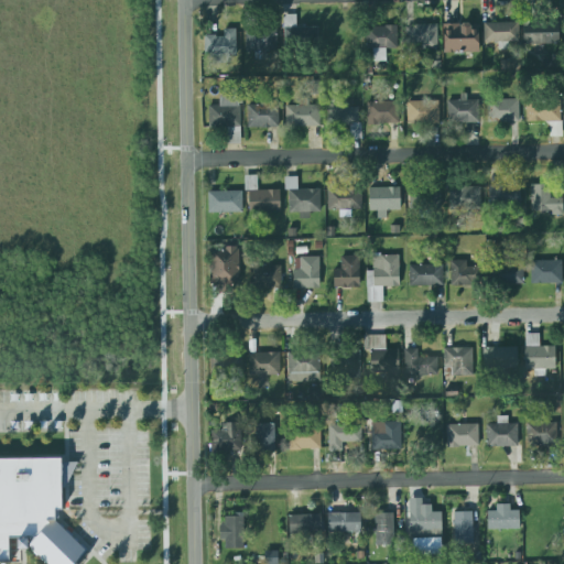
[(296,28),(296,14),(284,15),(284,46),(318,45),(318,28),(296,28)]
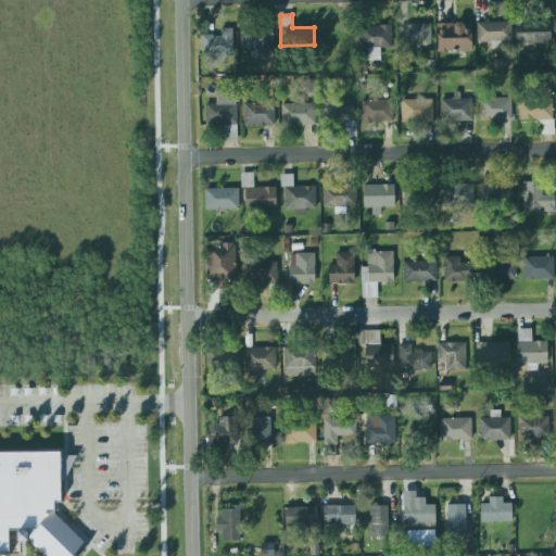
[(431,19),(432,58),(475,55),(474,30),(474,24),(468,24),(467,17),(431,19)]
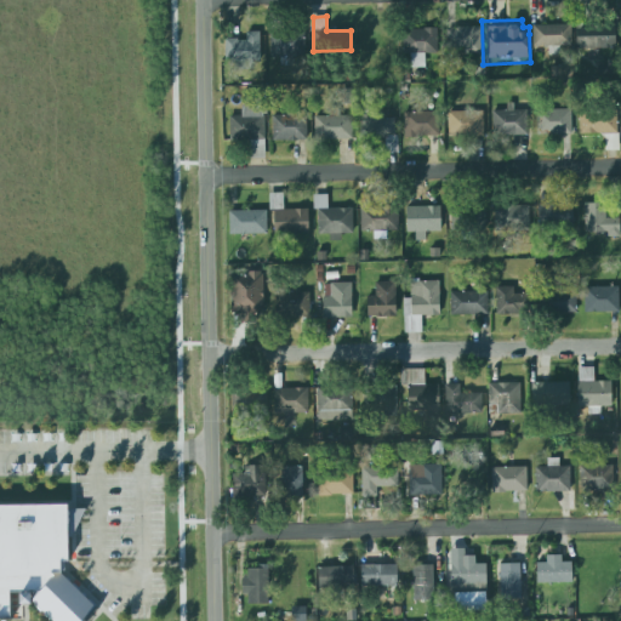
[(533,26),(533,47),(550,47),(550,55),(559,55),(559,46),(571,46),(570,24),(533,26)]
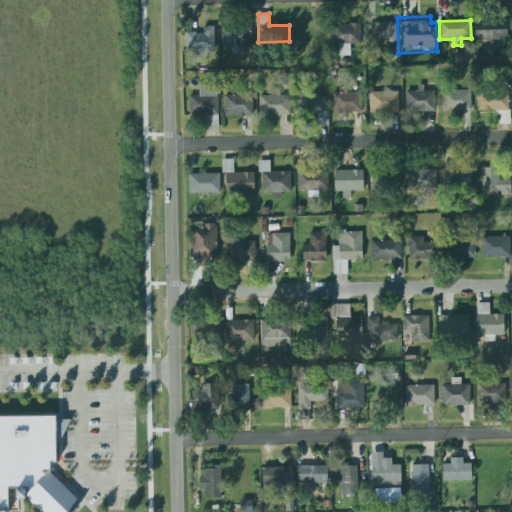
[(331,23),(349,23),(349,22),(355,21),(360,22),(361,43),(350,43),(350,42),(338,42),(338,43),(332,43),(331,23)]
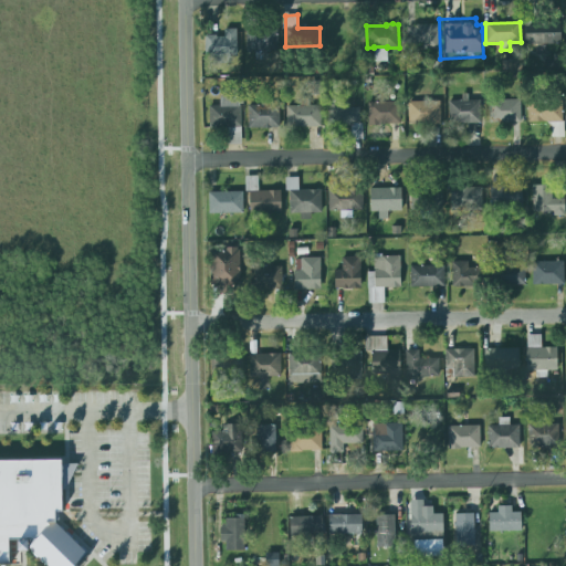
[(525,24),(525,44),(561,44),(561,23),(525,24)]
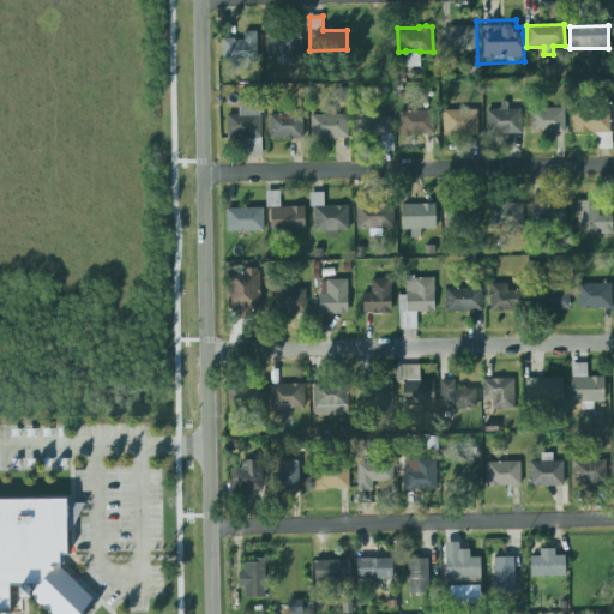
[(447,26),(475,26),(475,52),(456,52),(456,46),(447,46),(447,26)]
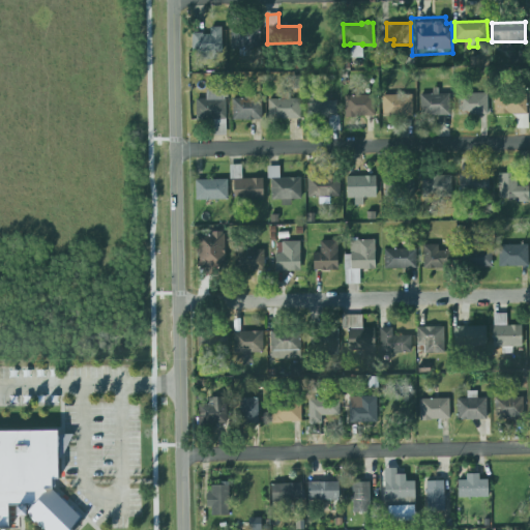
[(221,26),(222,51),(192,52),(192,33),(210,33),(210,27),(221,26)]
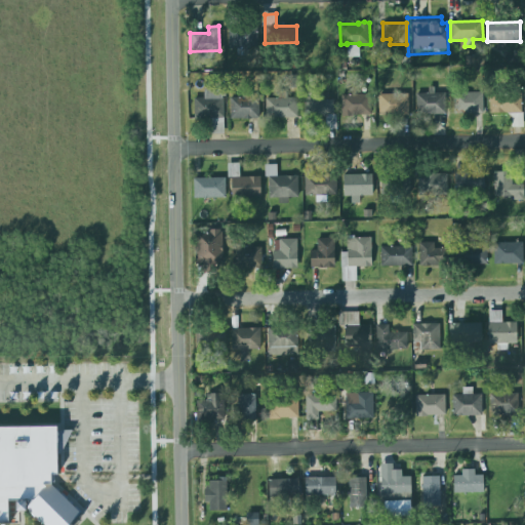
[(229,48),(257,48),(257,27),(229,27),(229,48)]
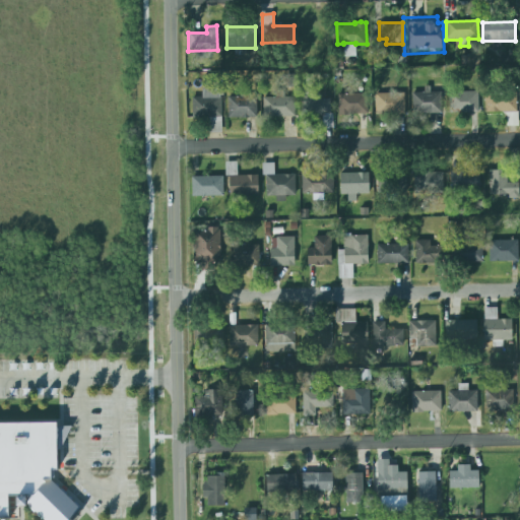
[(221,132),(221,89),(218,89),(218,77),(206,77),(206,86),(202,86),(202,98),(192,98),(192,118),(209,117),(209,132),(221,132)]
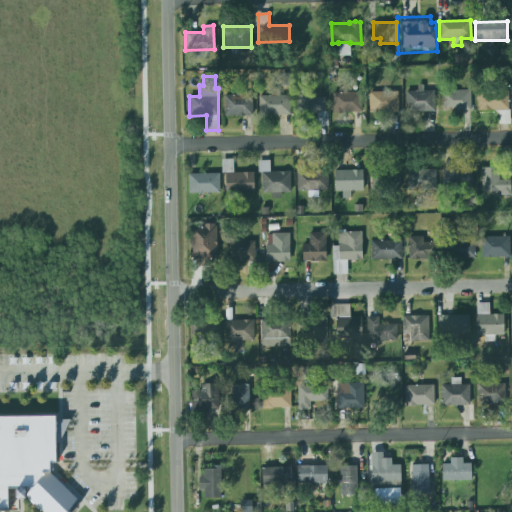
[(224,115),(224,94),(236,94),(236,87),(244,87),(244,94),(253,94),(253,115),(224,115)]
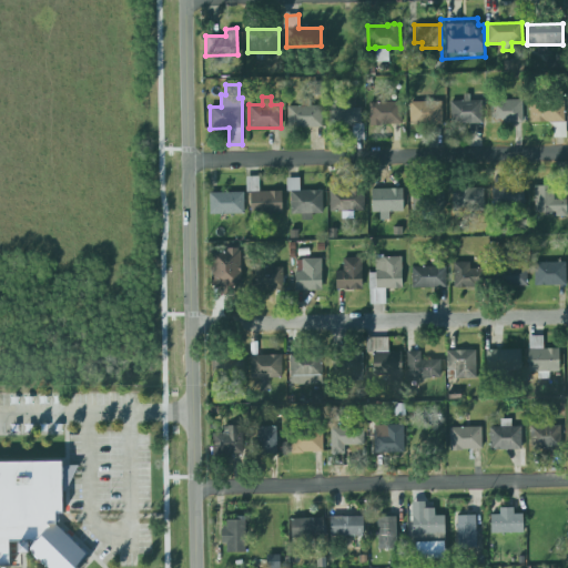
[(483,123),(482,101),(469,101),(469,99),(450,100),(450,124),(483,123)]
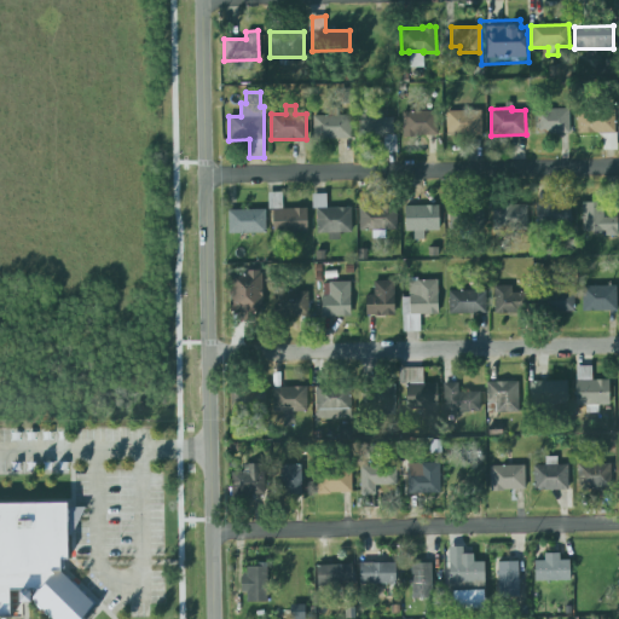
[(577,133),(614,133),(614,108),(577,109),(577,133)]
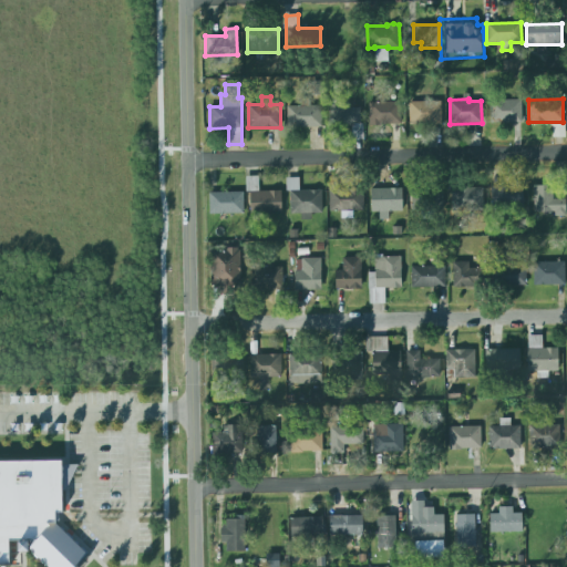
[(322,127),(322,105),(309,105),(309,100),(300,100),(300,106),(287,106),(287,127),(322,127)]
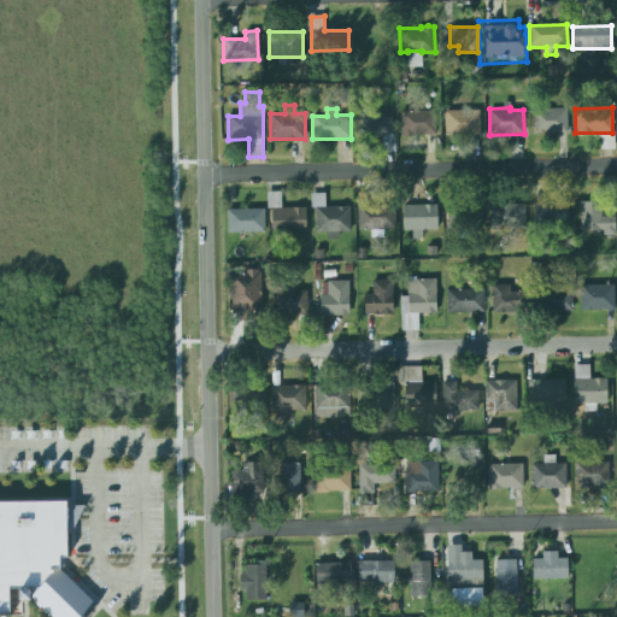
[(568,133),(568,109),(534,110),(534,134),(568,133)]
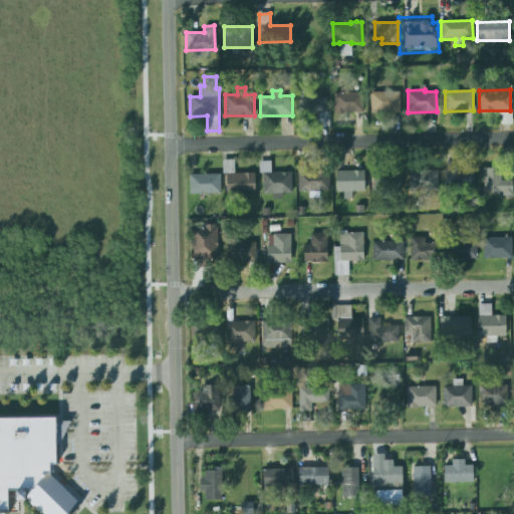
[(334,113),(363,113),(363,92),(333,93),(334,113)]
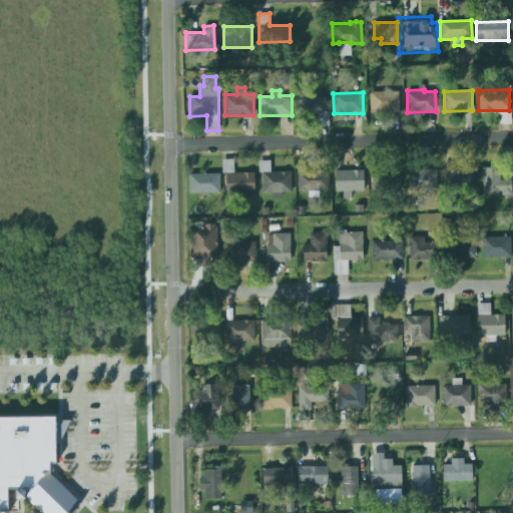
[(400,111),(399,92),(371,93),(371,112),(400,111)]
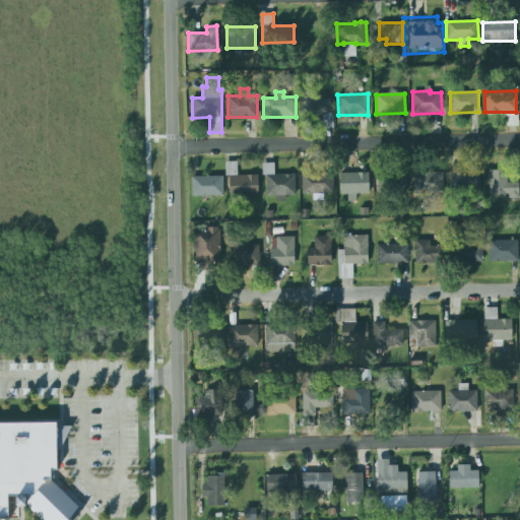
[(331,99),(313,100),(314,118),(322,118),(322,128),(332,128),(331,99)]
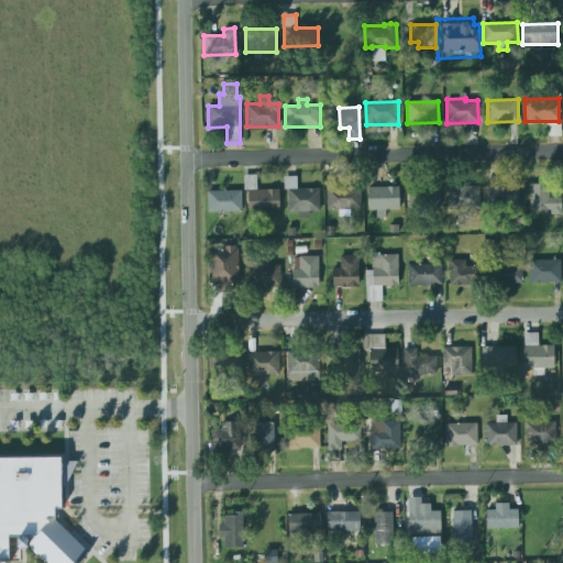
[(287,213),(298,212),(299,219),(309,218),(309,212),(320,212),(320,189),(297,189),(297,176),(286,177),(287,213)]
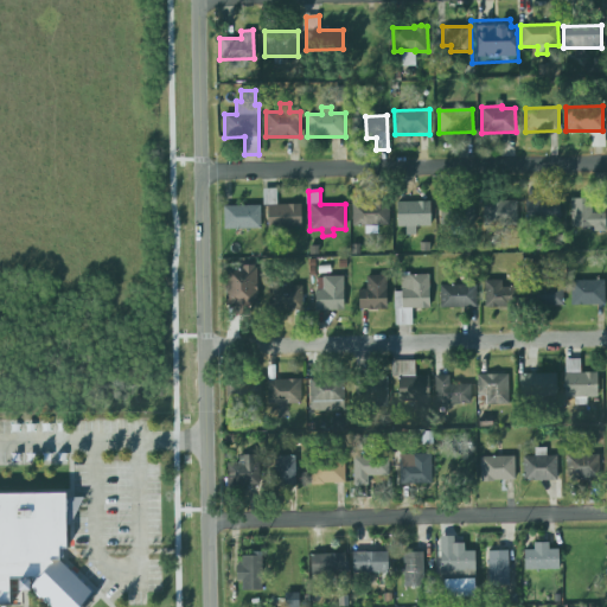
[(526,198),(560,197),(561,223),(526,224),(526,198)]
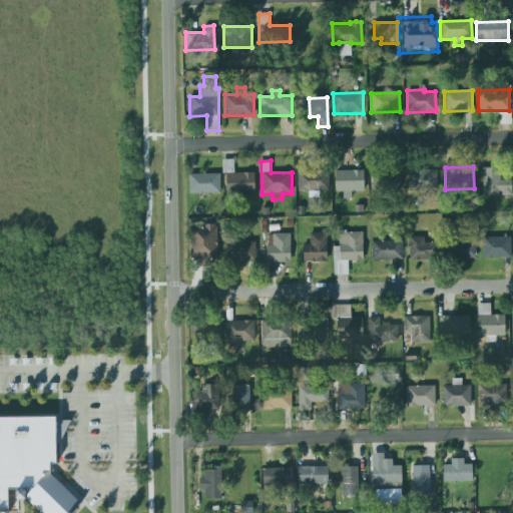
[(511,180),(500,180),(500,168),(483,168),(484,192),(501,192),(501,196),(511,196),(511,180)]
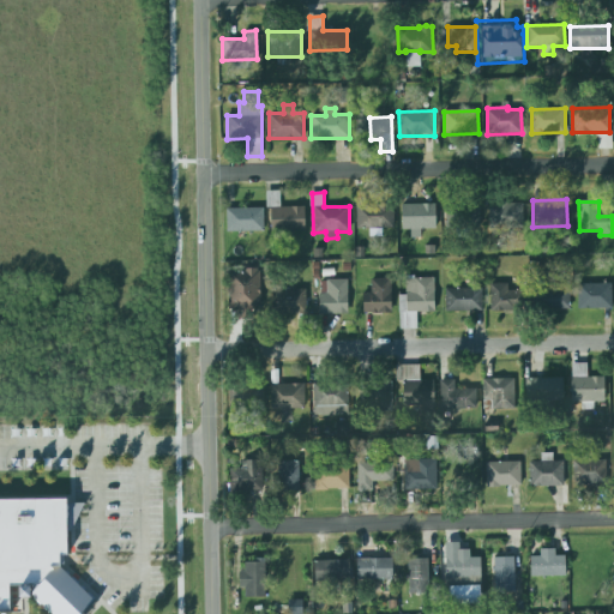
[(523,204),(489,203),(488,230),(523,230),(523,204)]
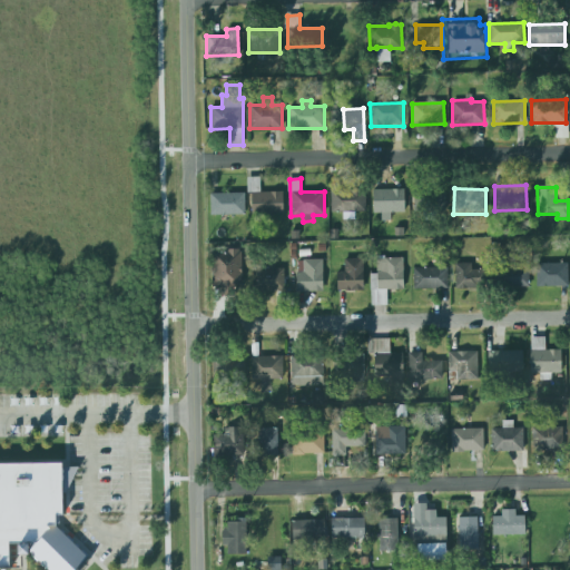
[(284,189),(285,215),(252,217),(251,192),(268,189),(275,189),(284,189)]
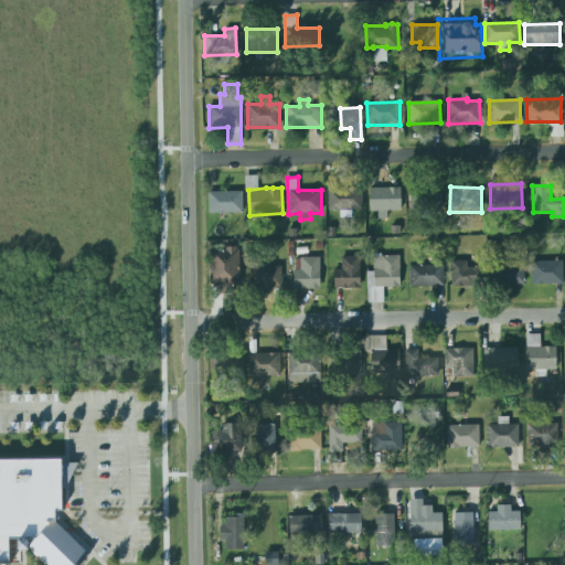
[(328,189),(328,211),(362,210),(362,188),(328,189)]
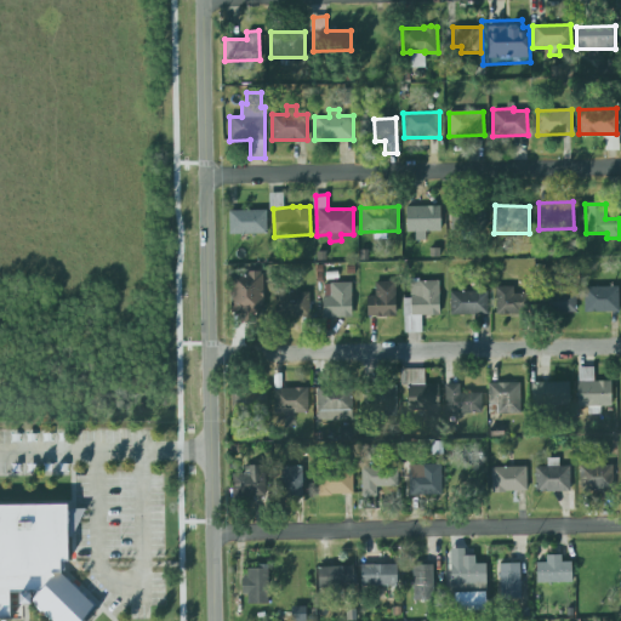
[(442,232),(440,206),(406,208),(408,233),(415,232),(415,241),(426,241),(426,233),(442,232)]
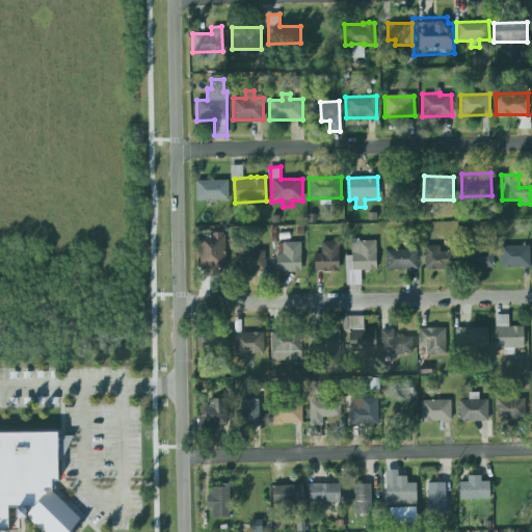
[(195,202),(230,201),(229,178),(195,179),(195,202)]
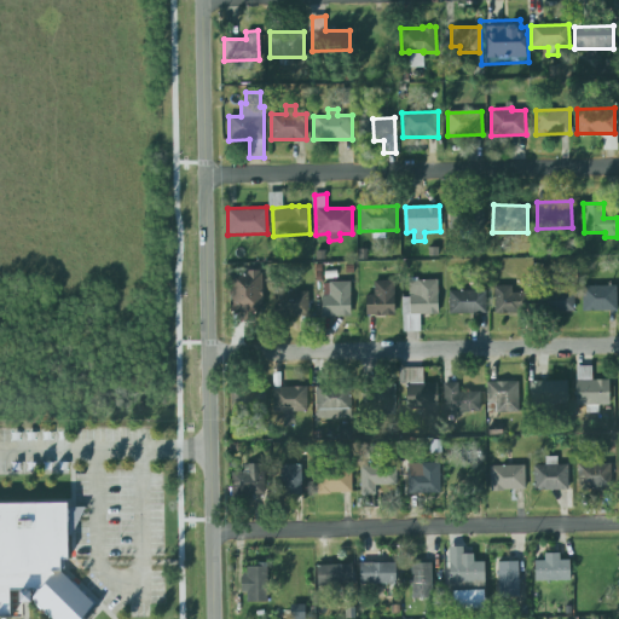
[(450,230),(482,230),(482,208),(450,207),(450,230)]
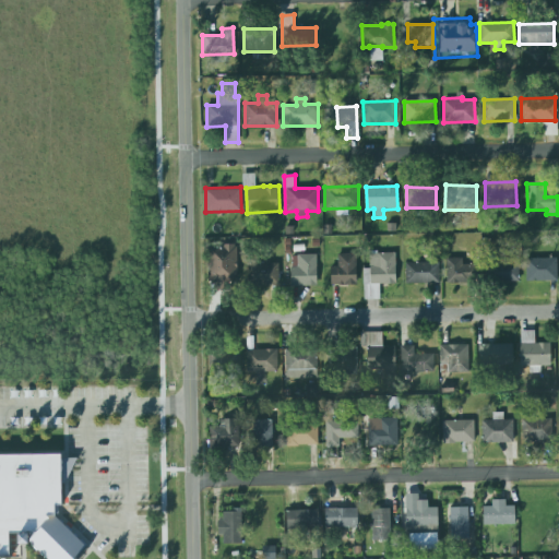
[(210,247),(210,276),(235,276),(236,247),(233,246),(233,242),(222,242),(222,247),(210,247)]
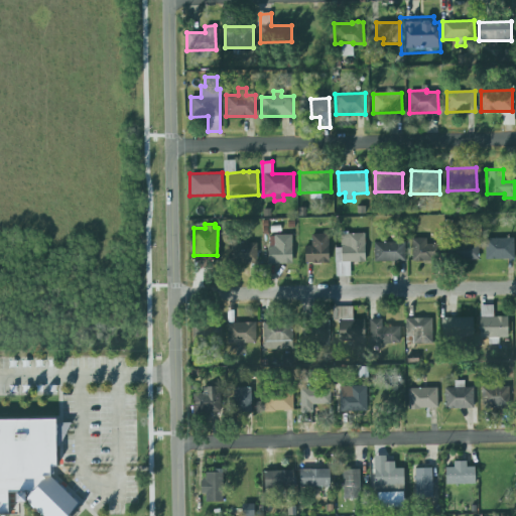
[(340,234),(340,248),(334,249),(336,279),(352,278),(351,263),(368,262),(366,232),(340,234)]
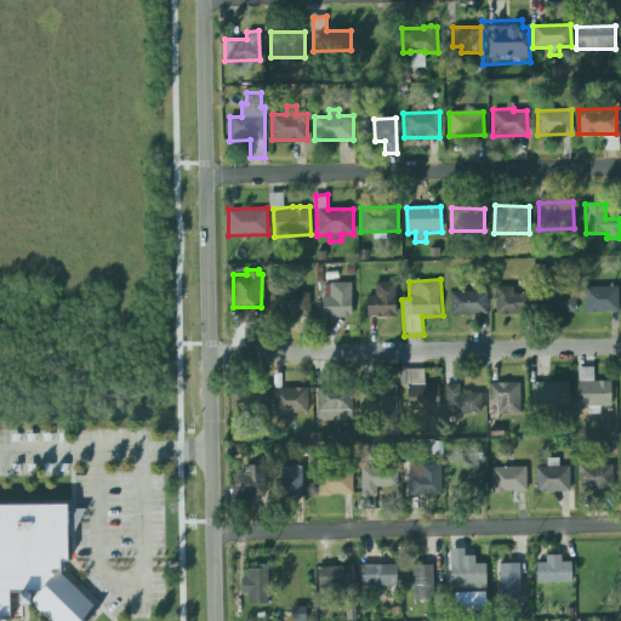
[(351,283),(331,283),(331,297),(323,297),(323,318),(352,318),(351,283)]
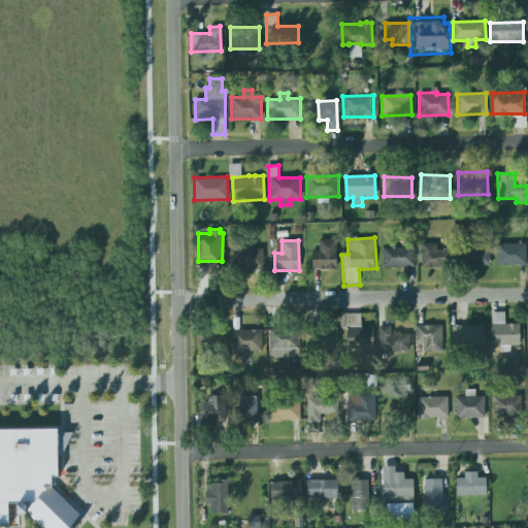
[(319,241),(319,252),(309,252),(310,268),(334,267),(334,240),(319,241)]
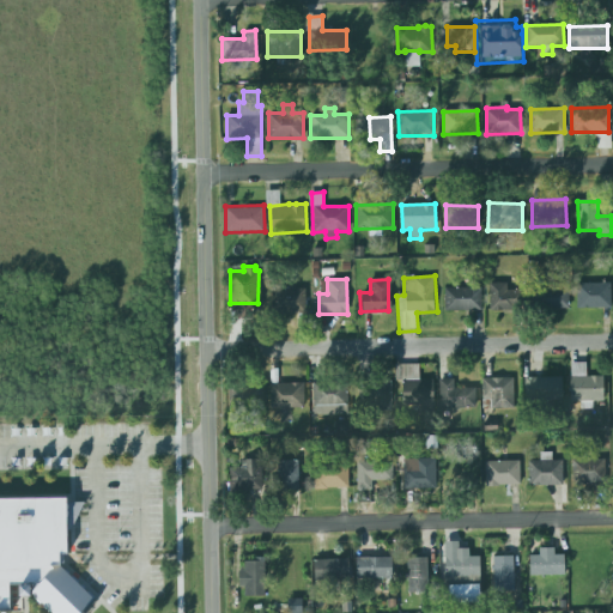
[(487,284),(490,313),(511,310),(509,283),(487,284)]
